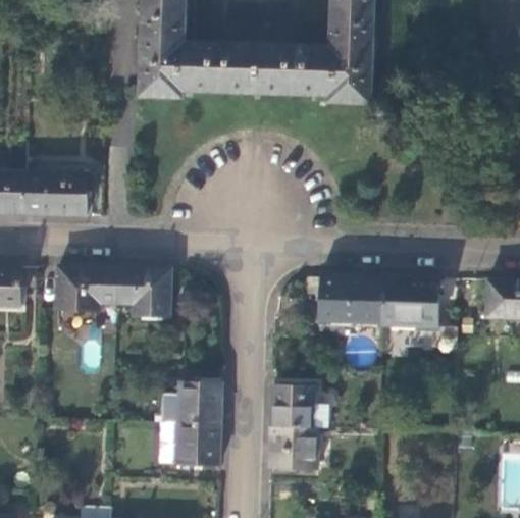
[(330,96),(330,103),(373,105),(374,0),(332,0),(331,46),(305,46),(305,49),(290,49),(290,45),(260,44),(229,43),(229,48),(214,48),(214,43),(188,42),(189,0),(147,0),(144,98),(187,99),(187,91),(330,96)]
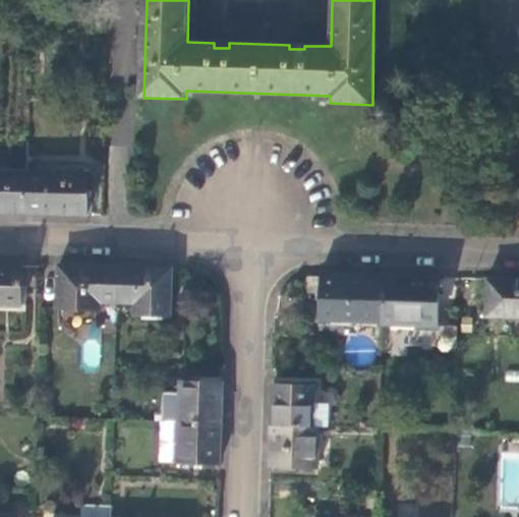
[(0,216),(26,217),(29,174),(30,142),(13,142),(12,173),(0,172),(0,216)]
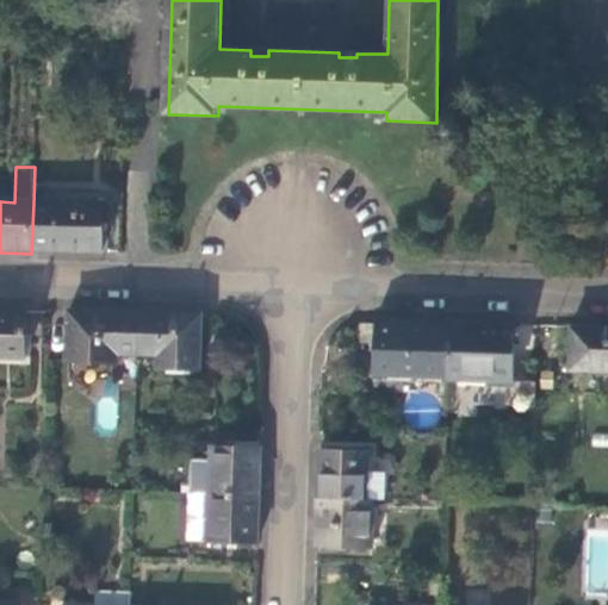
[(105,206),(33,204),(31,254),(69,255),(104,256),(105,206)]
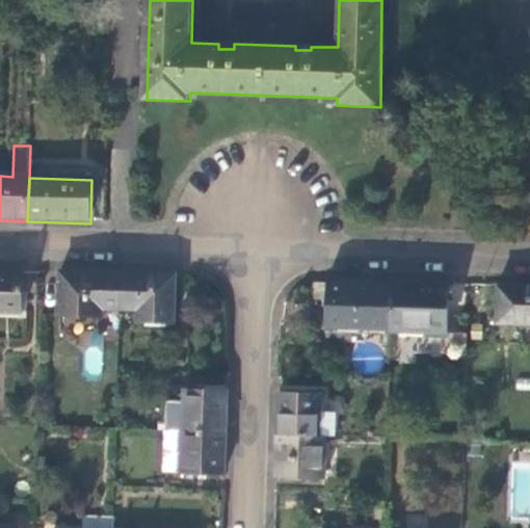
[(0,317),(18,318),(19,275),(0,274),(0,317)]
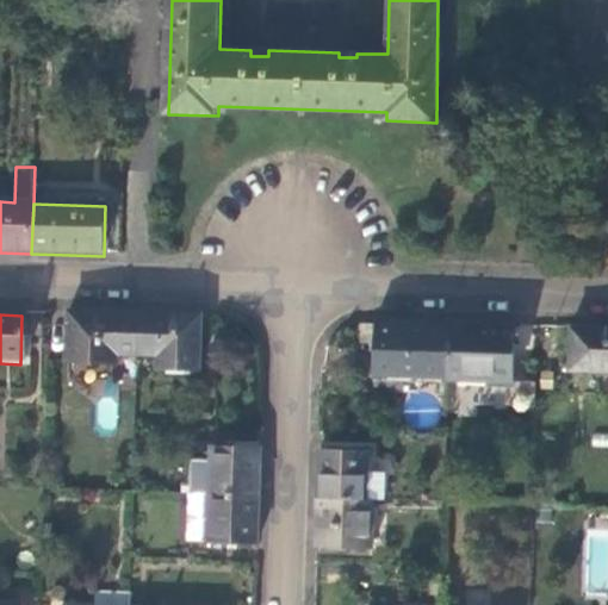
[(115,357),(136,359),(137,317),(99,316),(67,315),(66,363),(69,365),(112,366),(115,366),(115,357)]
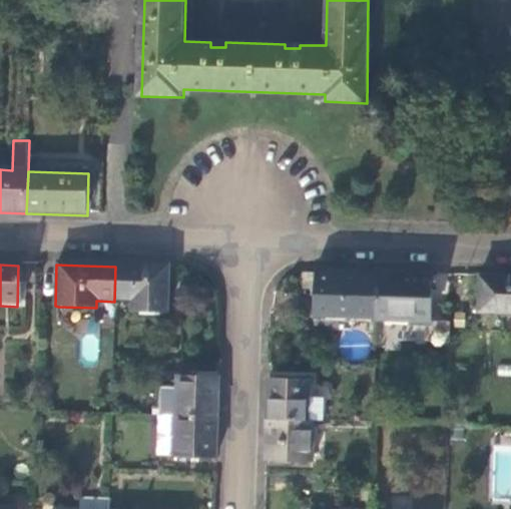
[(165,315),(166,269),(140,268),(115,267),(114,302),(131,302),(130,314),(165,315)]
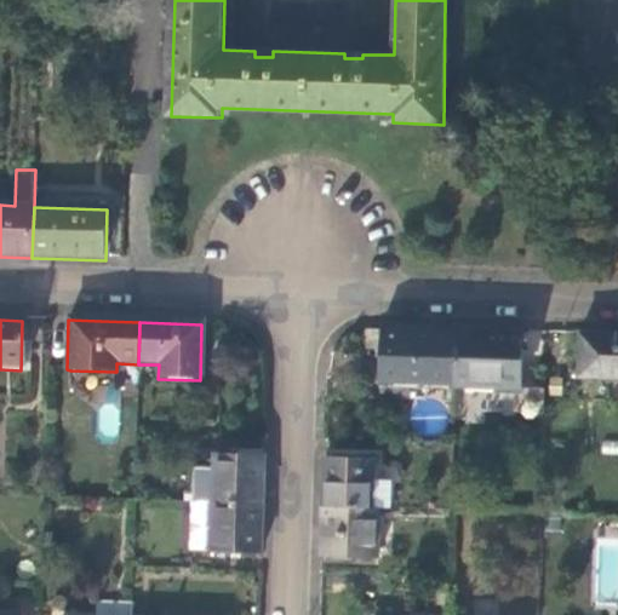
[(415,385),(456,386),(457,331),(416,329),(384,328),(384,333),(366,332),(365,350),(383,350),(382,383),(388,383),(387,397),(413,398),(415,385)]
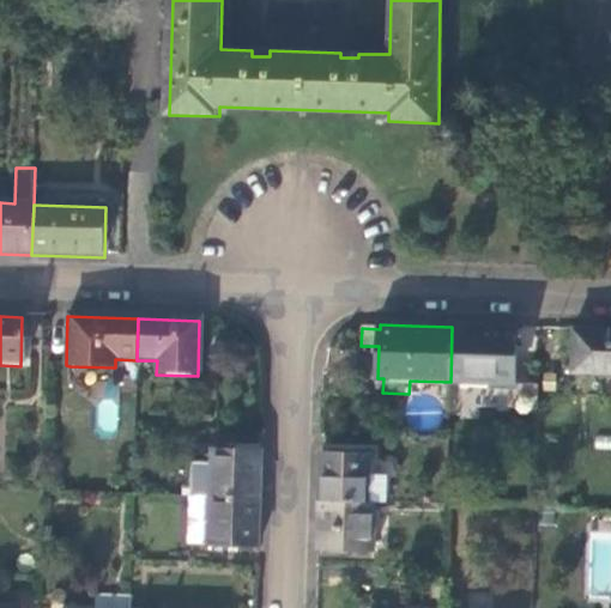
[(515,384),(518,329),(485,328),(452,327),(451,382),(515,384)]
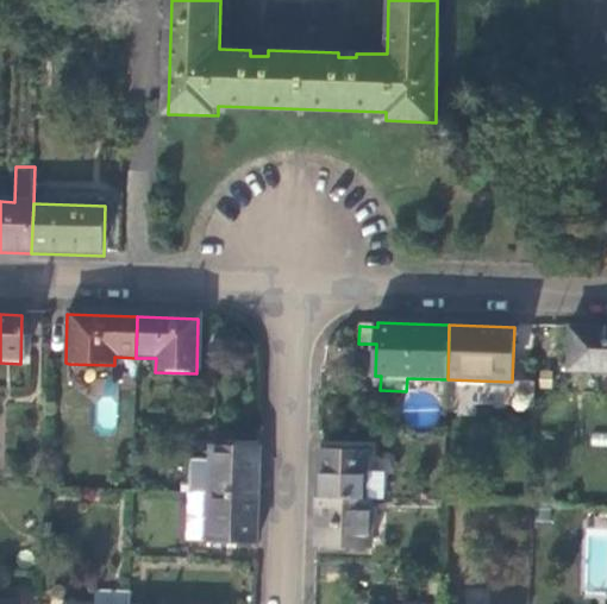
[(570,371),(606,372),(606,329),(600,329),(573,329),(570,371)]
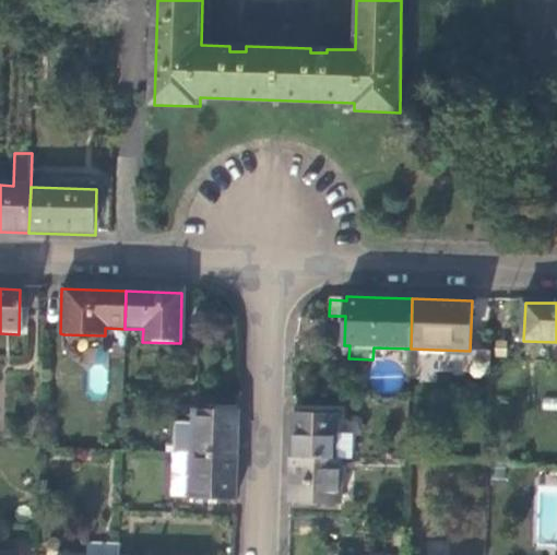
[(102,352),(103,335),(63,334),(63,351),(102,352)]
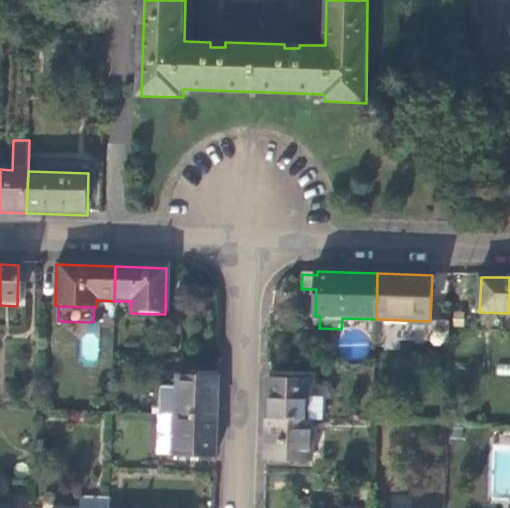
[(157,386),(156,417),(216,418),(217,395),(218,377),(176,376),(175,387),(157,386)]
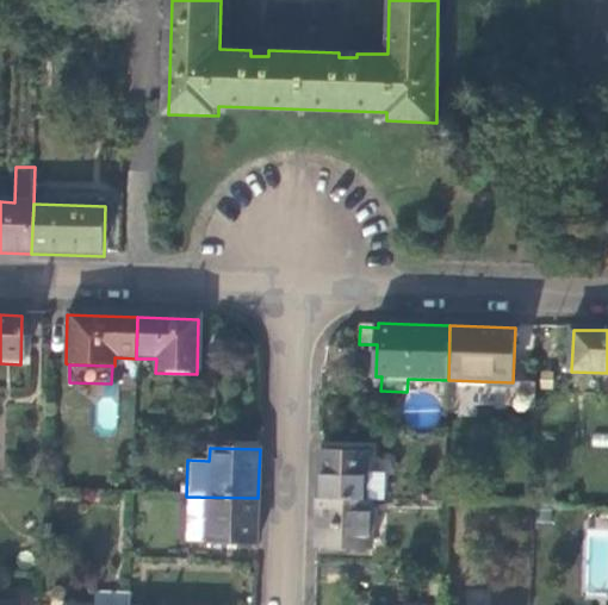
[(368,450),(321,448),(321,473),(320,498),(374,500),(382,500),(382,479),(367,478),(368,450)]
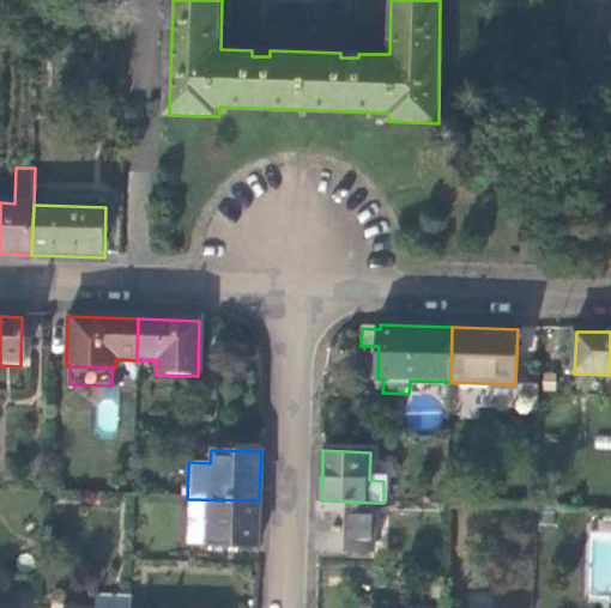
[(186,546),(258,548),(258,524),(259,500),(187,499),(186,546)]
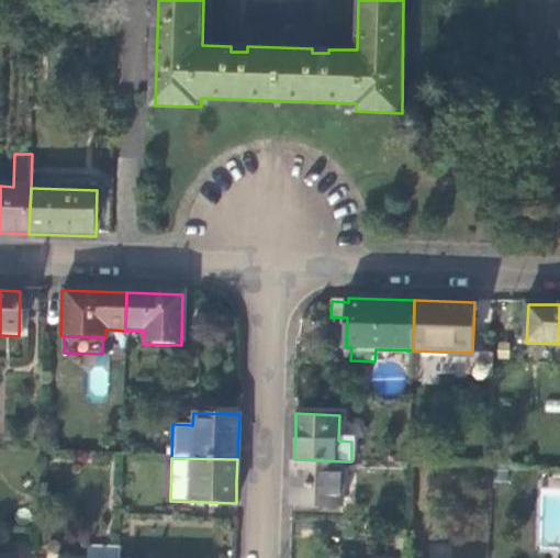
[(343,505),(345,461),(294,459),(293,482),(292,504),(343,505)]
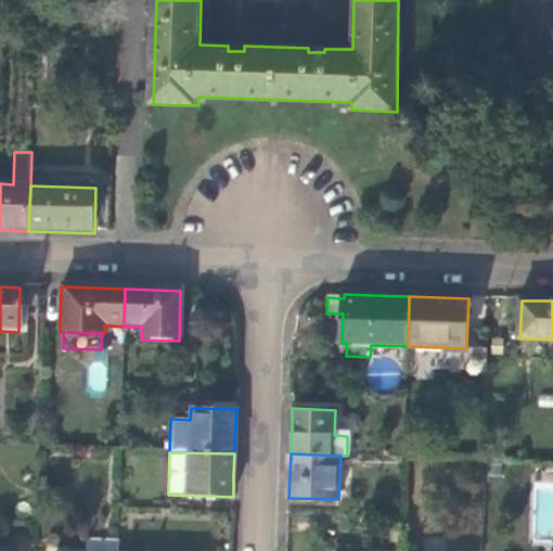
[(117,550),(118,542),(87,541),(87,550),(117,550)]
